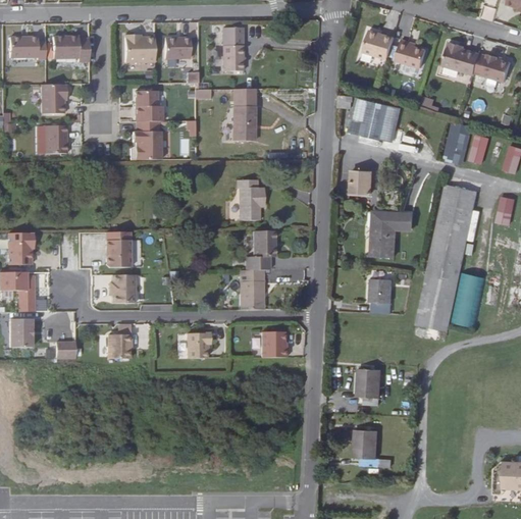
[(493,18),(497,5),(482,3),(480,15),(493,18)]
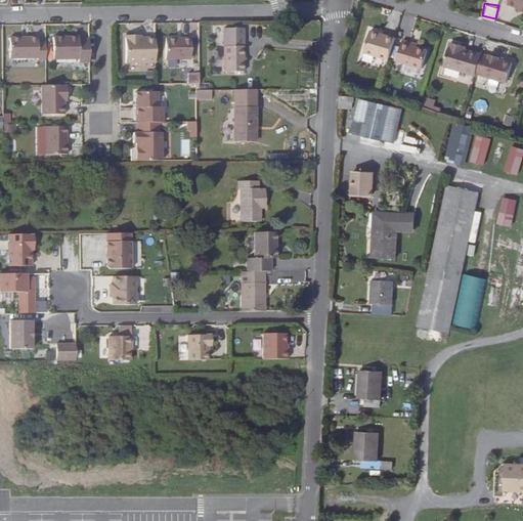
[(394,24),(398,11),(391,9),(387,22),(394,24)]
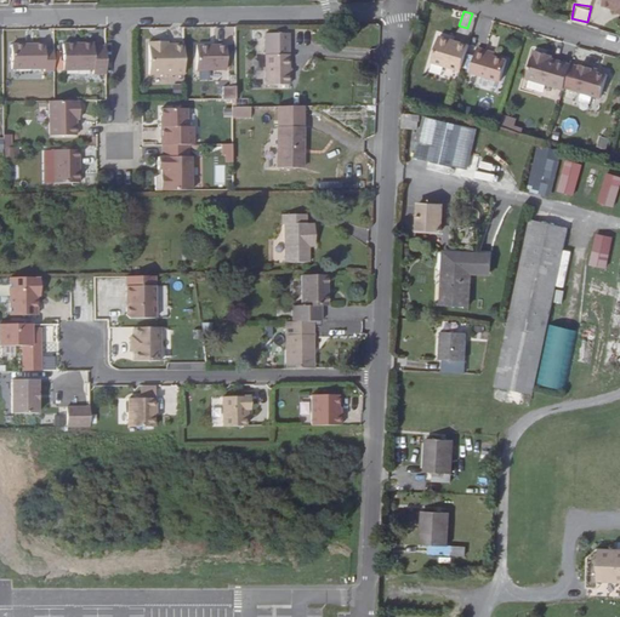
[(288,80),(289,29),(265,29),(266,80),(288,80)]
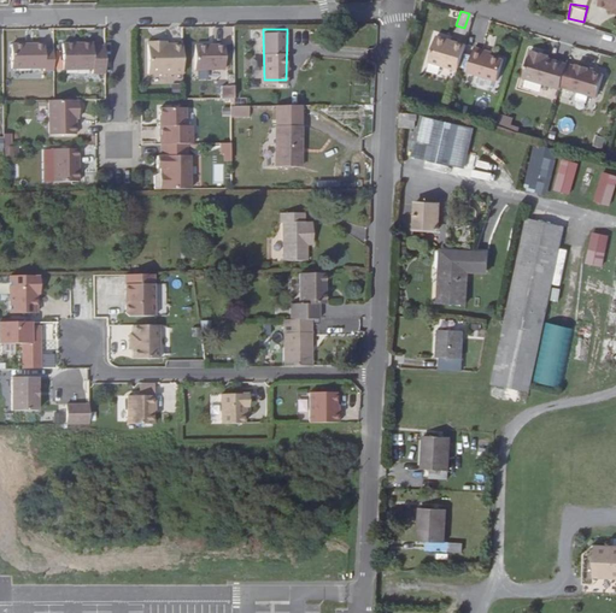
[(144,70),(179,70),(179,41),(162,41),(154,41),(154,37),(144,37),(144,70)]
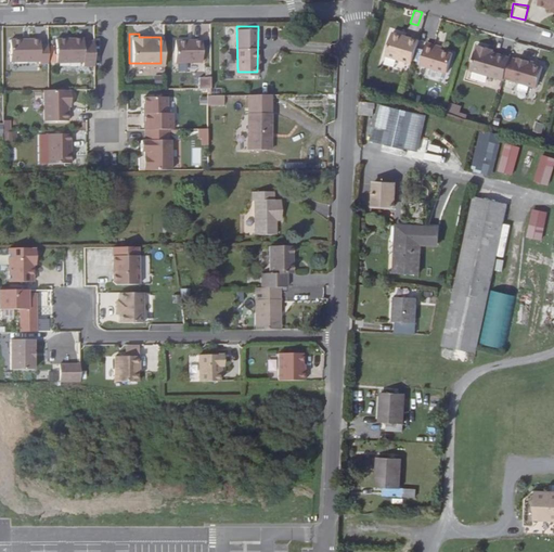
[(397,35),(390,59),(416,67),(423,43),(397,35)]
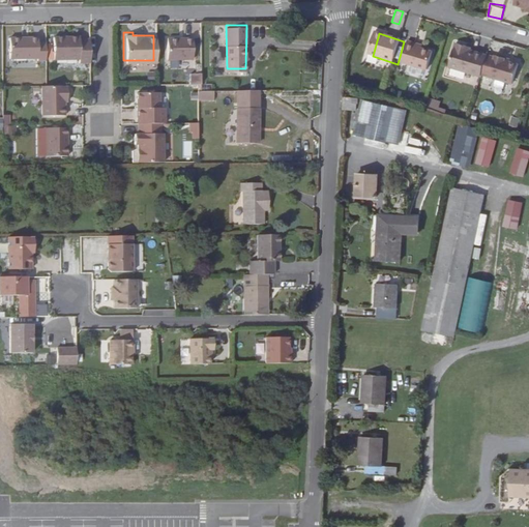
[(41,58),(50,58),(50,40),(42,39),(41,34),(15,34),(13,55),(41,56),(41,58)]
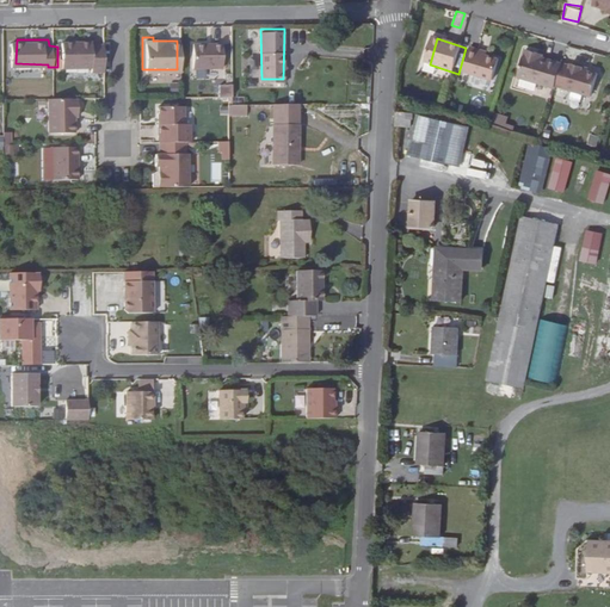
[(221,66),(221,41),(190,41),(190,66),(221,66)]
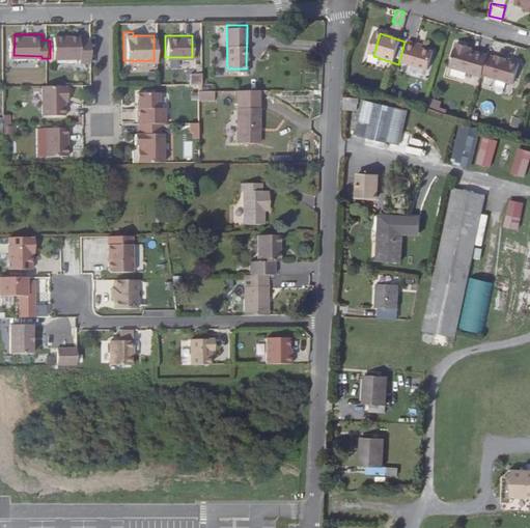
[(84,62),(94,63),(94,39),(85,39),(84,36),(59,36),(59,58),(84,59),(84,62)]
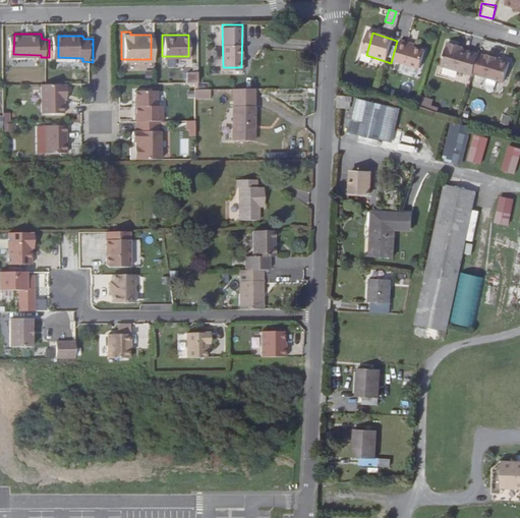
[(451,42),(445,66),(478,75),(478,74),(483,54),(466,49),(461,48),(462,45),(451,42)]
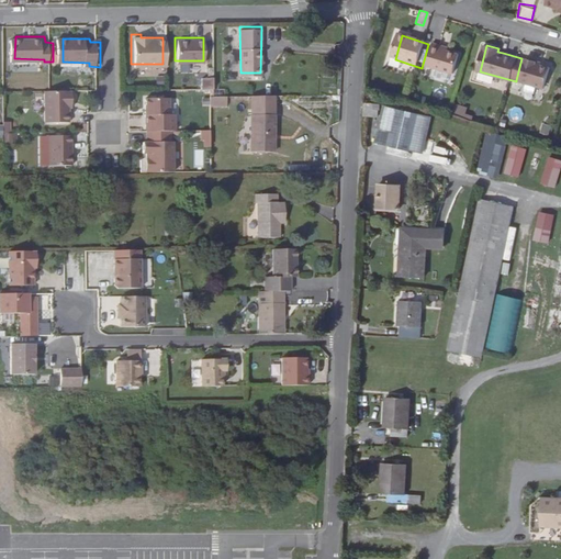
[(442,53),(444,48),(435,46),(428,69),(457,77),(462,57),(442,53)]
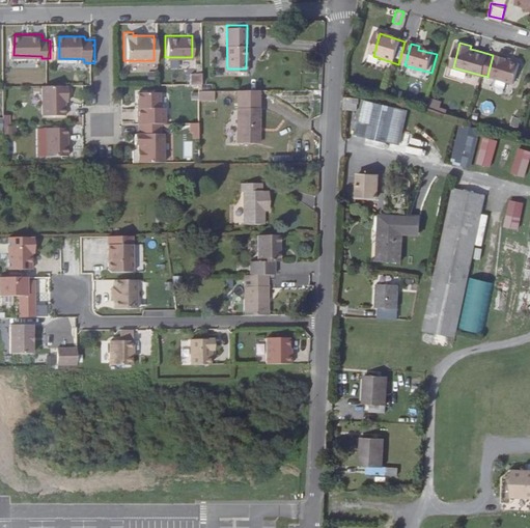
[(500,55),(499,57),(493,55),(487,76),(519,84),(524,63),(509,60),(510,57),(500,55)]
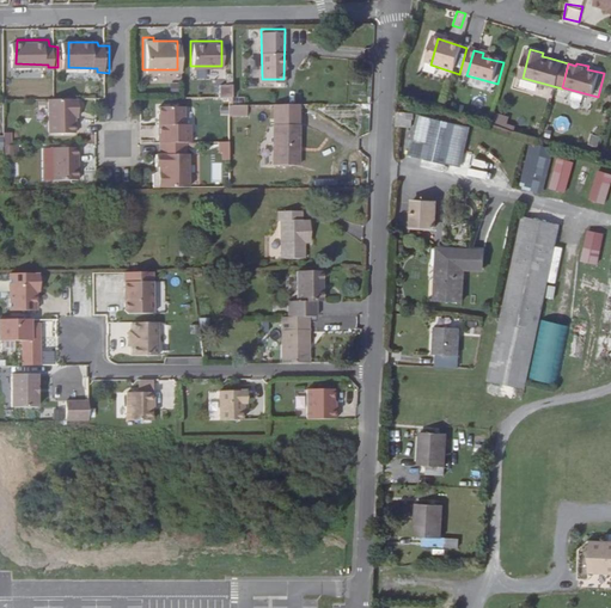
[(220,81),(219,93),(231,93),(232,81),(220,81)]
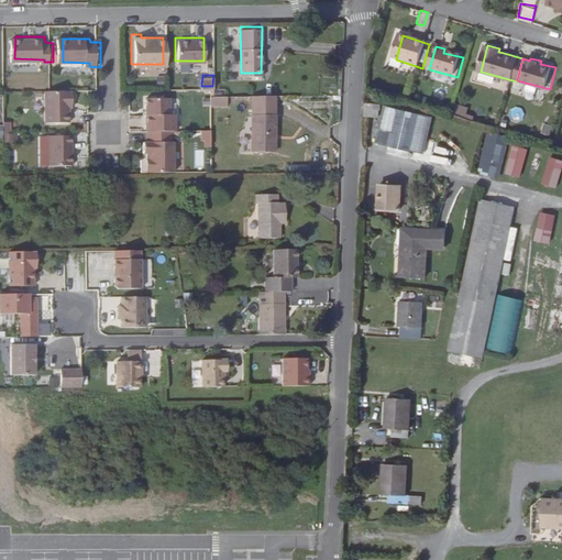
[(76,91),(61,91),(50,91),(50,121),(74,121),(74,102),(76,102),(76,91)]
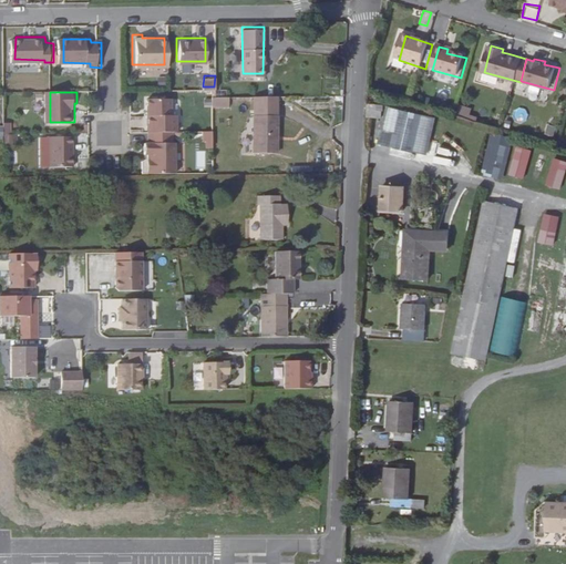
[(215,93),(211,93),(212,103),(229,103),(229,93),(215,93)]
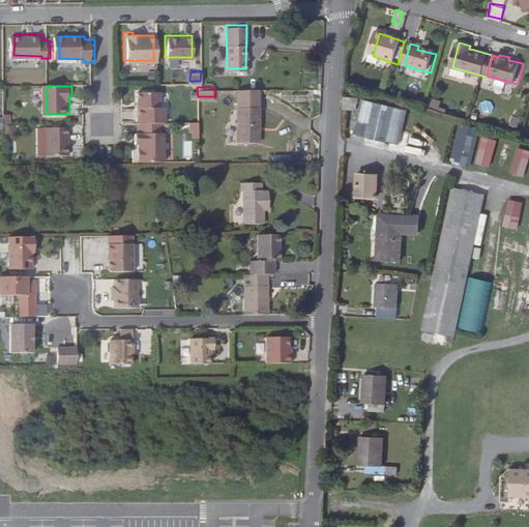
[(255,123),(260,123),(260,87),(238,87),(238,140),(255,141),(255,123)]
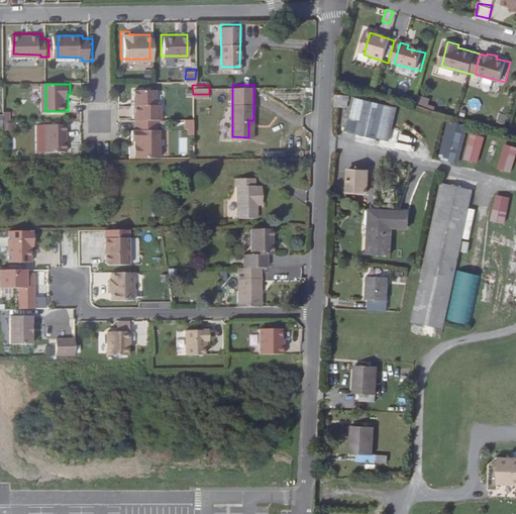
[(152,99),(152,86),(131,86),(131,99),(152,99)]
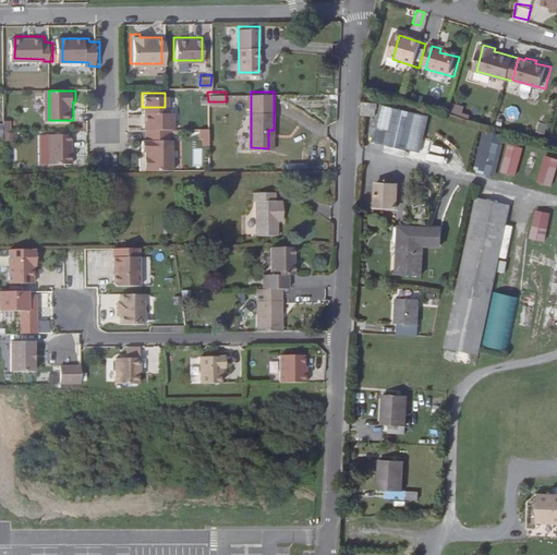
[(462,111),(464,103),(452,99),(450,108),(462,111)]
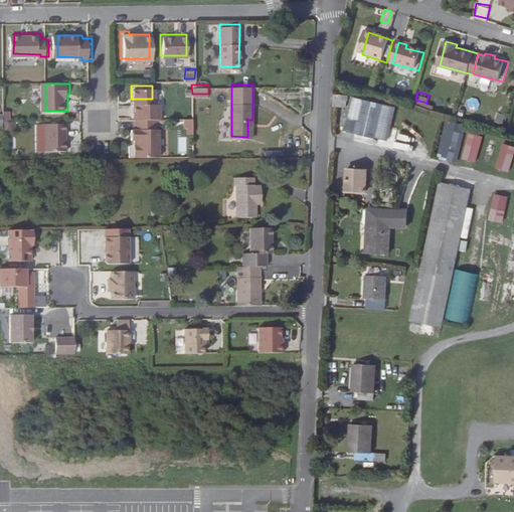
[(341,93),(334,93),(333,102),(340,103),(341,93)]
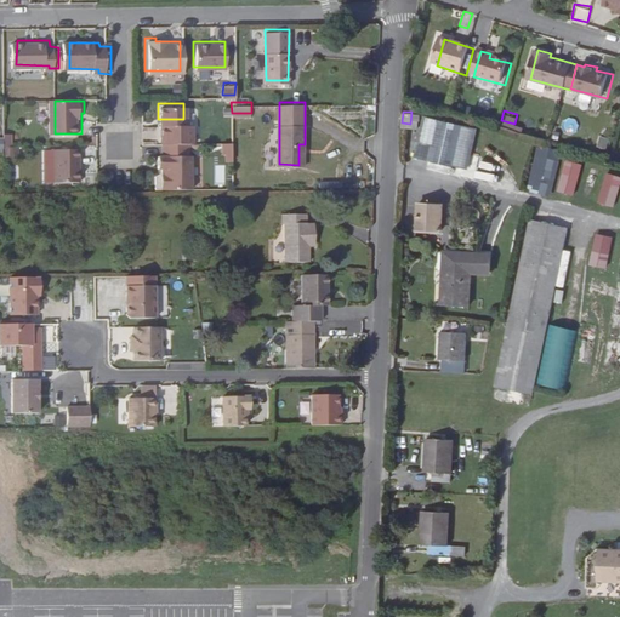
[(472,160),(476,125),(420,119),(419,141),(433,142),(433,156),(472,160)]
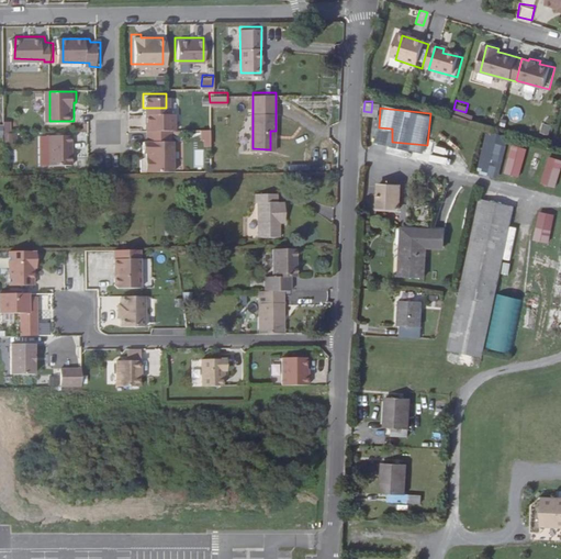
[(210,144),(209,127),(200,127),(201,145),(210,144)]
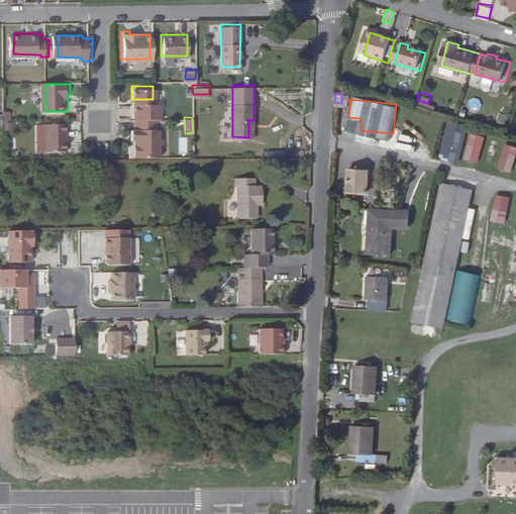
[(131,143),(126,146),(126,158),(157,158),(158,130),(156,130),(156,120),(132,120),(132,129),(129,129),(129,139),(131,139),(131,143)]
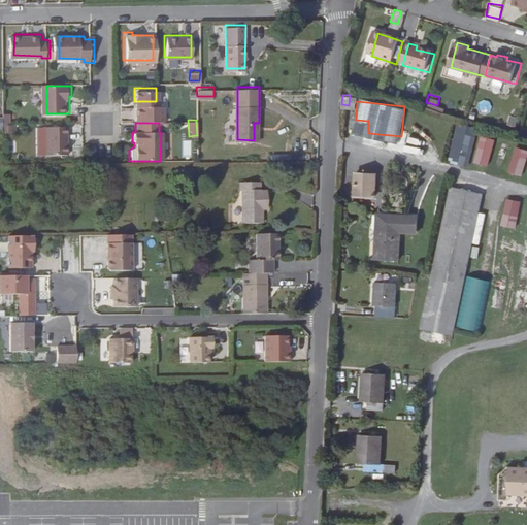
[(471,164),(474,123),(459,123),(456,164),(471,164)]
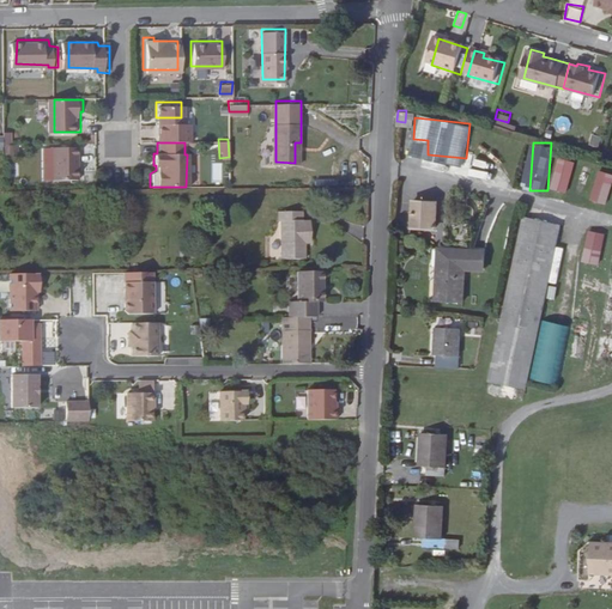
[(84,181),(84,146),(59,146),(60,181),(84,181)]
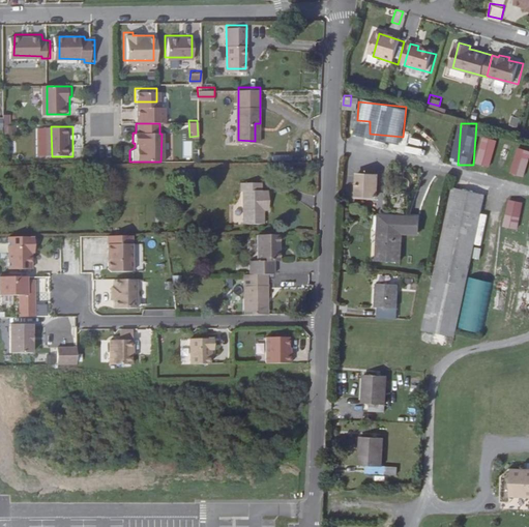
[(364,141),(385,145),(386,140),(365,136),(364,141)]
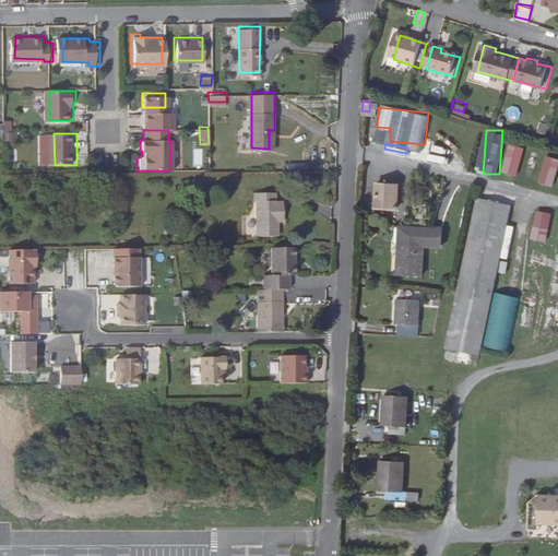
[(449,160),(449,144),(429,143),(429,160),(449,160)]
